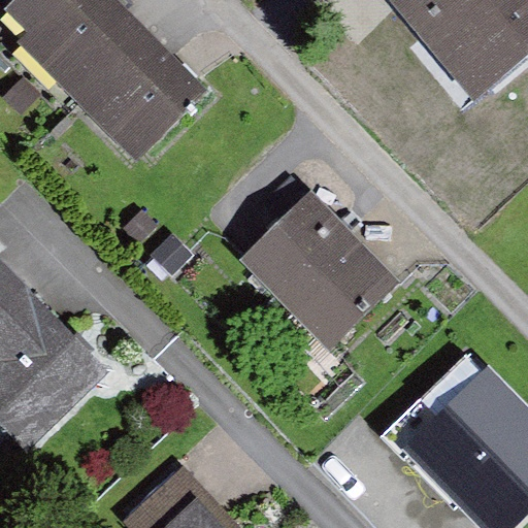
[(70,96),(142,26),(116,0),(17,0),(6,10),(28,33),(18,42),(70,96)]
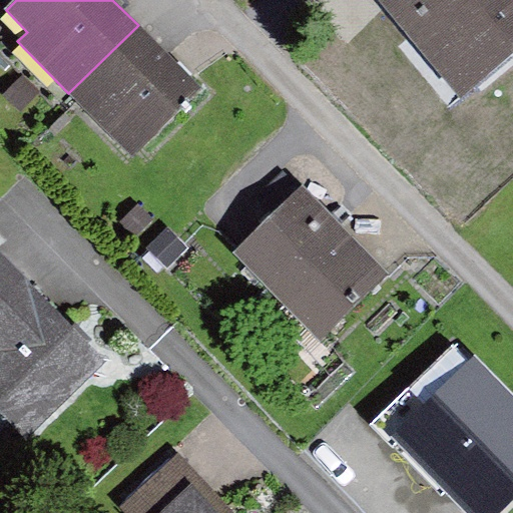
[(512,51),(512,13),(502,0),(368,0),(450,102),(512,51)]
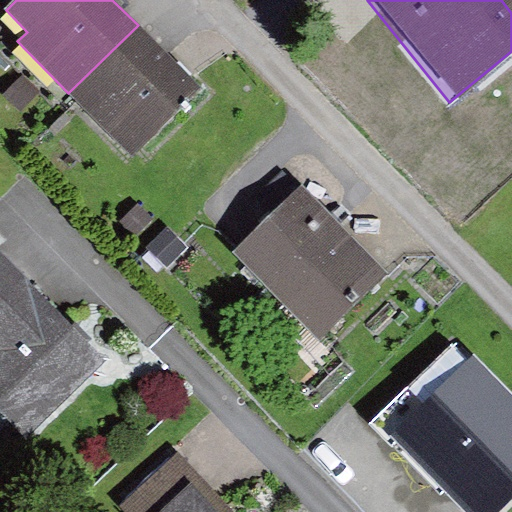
[(200,88),(138,25),(68,93),(130,157),(200,88)]
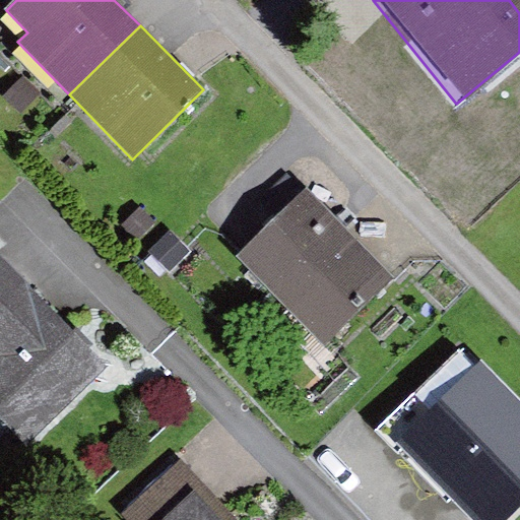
[(23,77),(3,96),(20,115),(41,95),(23,77)]
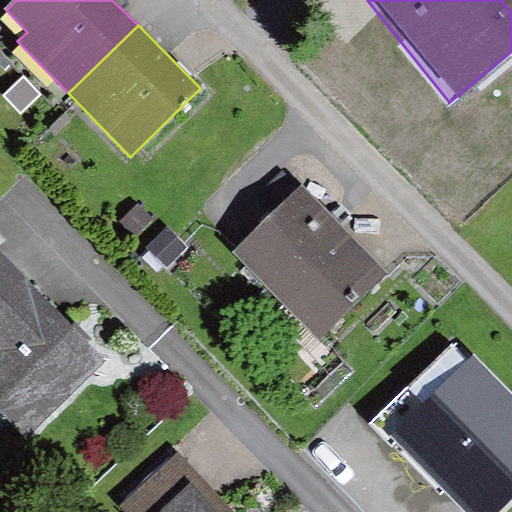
[(296,186),(224,252),(306,341),(378,275),(296,186)]
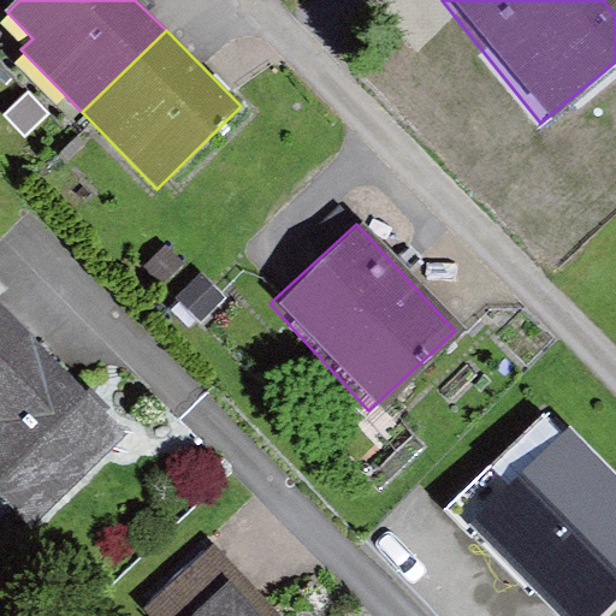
[(169,246),(147,268),(165,286),(187,262),(169,246)]
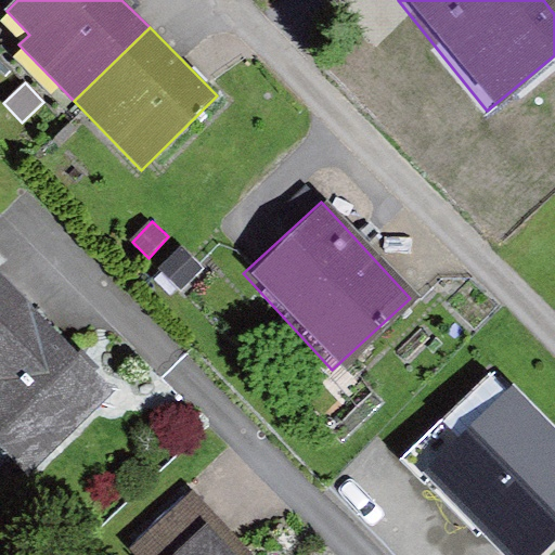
[(180,246),(158,269),(183,292),(205,269),(180,246)]
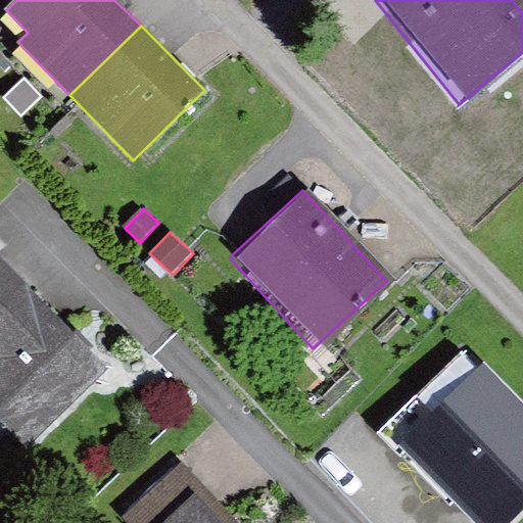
[(113,370),(0,254),(0,417),(32,450),(113,370)]
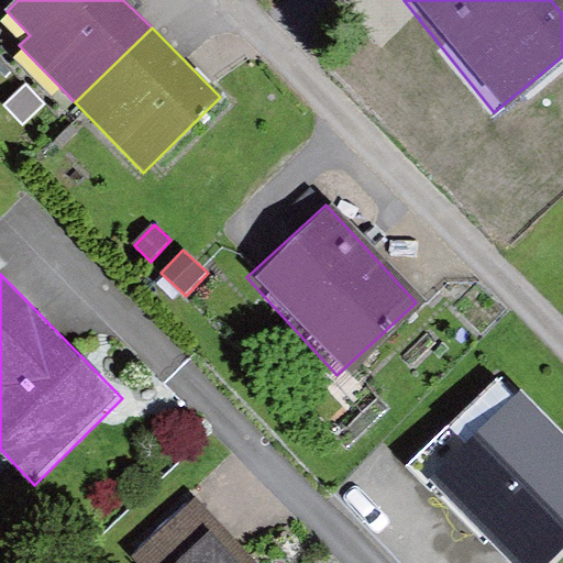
[(562,434),(501,372),(404,466),(431,494),(438,487),(511,562),(549,562),(562,550),(562,434)]
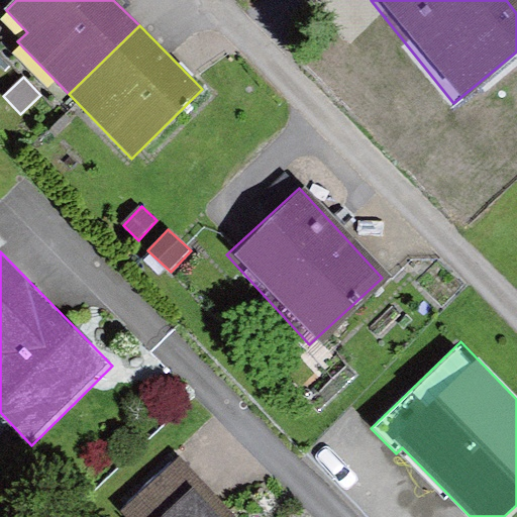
[(123,516),(165,516),(204,482),(180,455),(119,512),(123,516)]
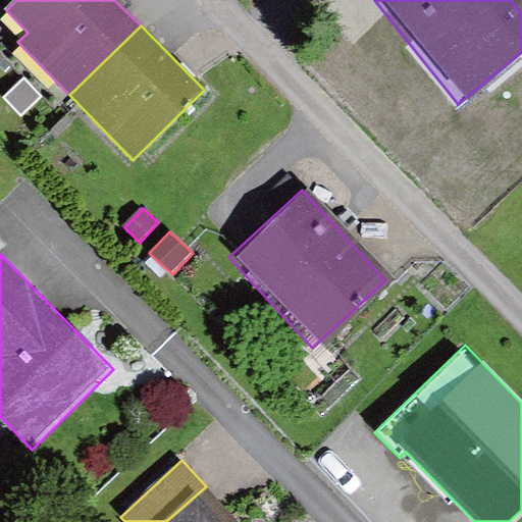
[(166,521),(239,521),(206,486),(166,521)]
